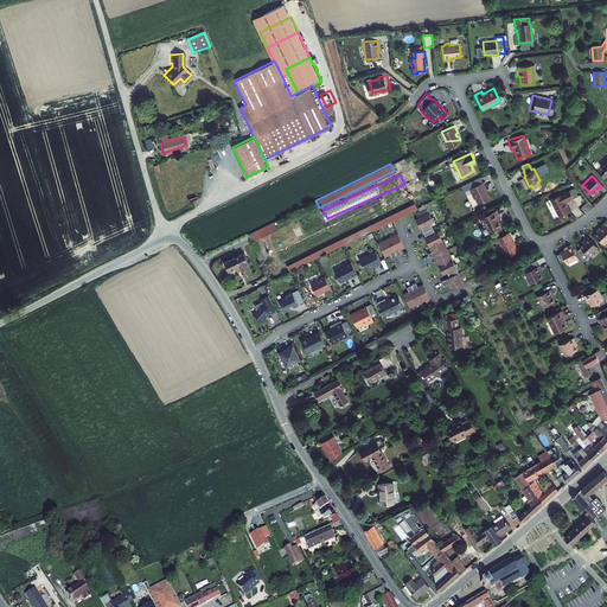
[(483,181),(468,187),(473,199),(475,198),(478,203),(490,197),(483,181)]
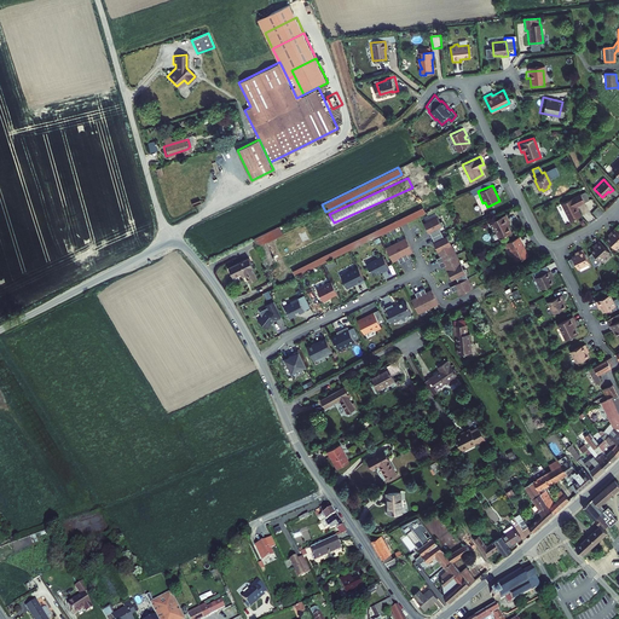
[(578,195),(559,204),(567,223),(578,217),(573,207),(582,203),(578,195)]
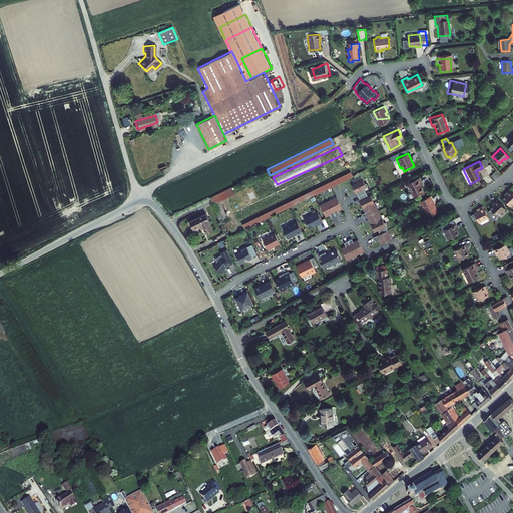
[(351,175),(349,171),(241,224),(243,229),(351,175)]
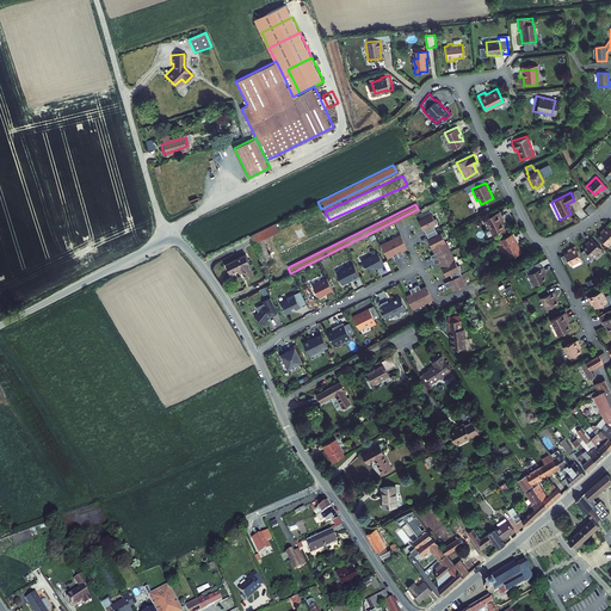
[(498,210),(483,217),(492,234),(503,229),(498,220),(501,218),(498,210)]
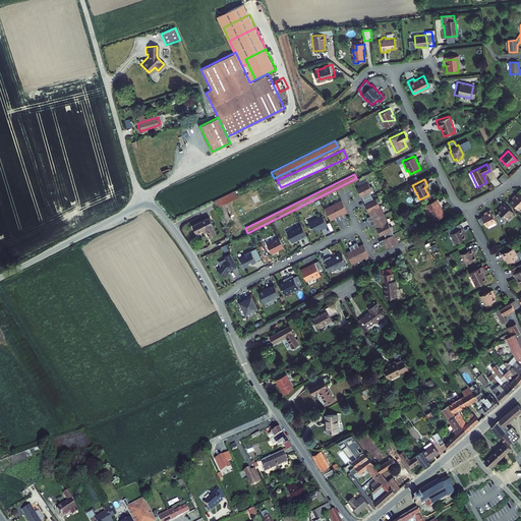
[(369,186),(367,182),(356,187),(358,191),(366,207),(365,208),(369,216),(366,217),(370,225),(373,223),(378,231),(379,231),(381,234),(383,233),(385,237),(378,240),(380,245),(384,243),(386,247),(397,242),(391,229),(393,228),(391,225),(389,226),(377,201),(379,200),(377,197),(372,199),(368,191),(372,188),(371,185),(369,186)]
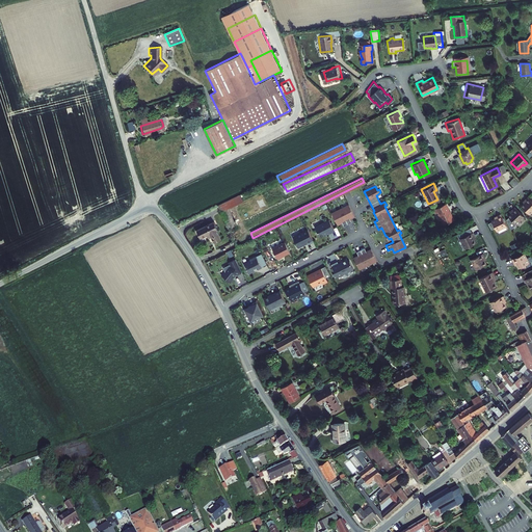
[(242,201),(238,194),(216,205),(219,212),(242,201)]
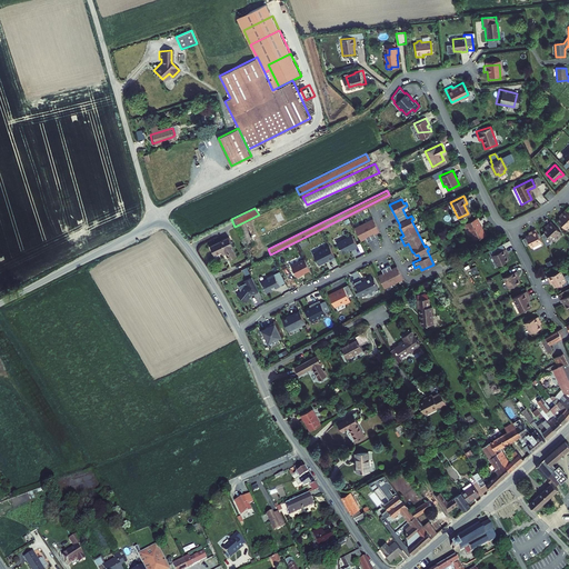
[(566,227),(568,222),(568,213),(563,208),(560,211),(561,213),(557,218),(566,227)]
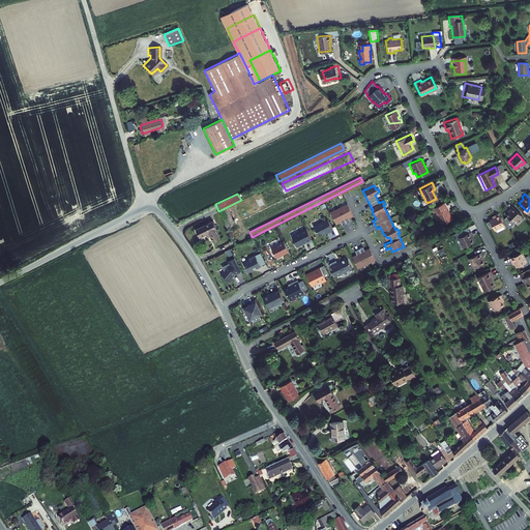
[(442,202),(430,208),(432,212),(435,211),(440,224),(451,218),(448,212),(447,213),(442,202)]
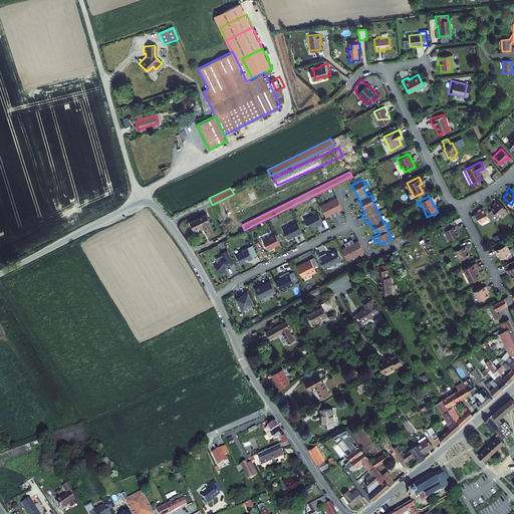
[(341,209),(335,198),(319,206),(324,217),(329,215),(331,218),(338,214),(337,211),(341,209)]
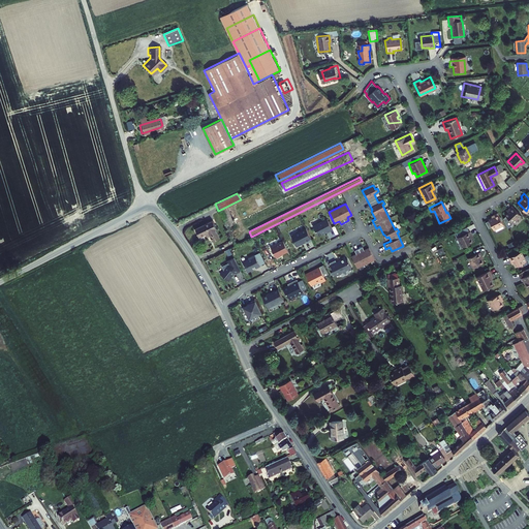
[(512,221),(521,213),(511,204),(507,207),(509,208),(504,213),(512,221)]
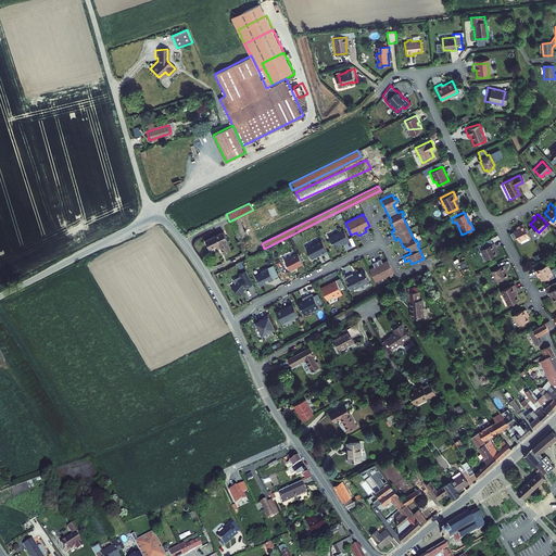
[(529,235),(522,222),(518,224),(519,225),(513,228),(513,229),(515,231),(510,234),(513,237),(516,236),(518,239),(529,235)]
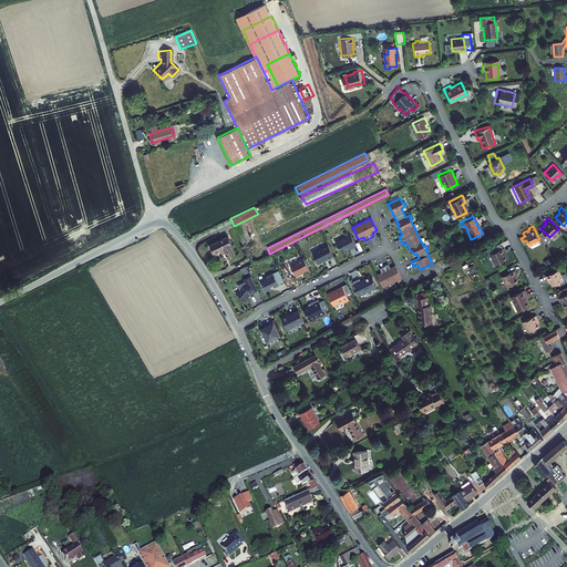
[(356,246),(349,234),(334,241),(340,253),(344,250),(344,249),(348,247),(348,248),(349,249),(349,248),(356,246)]
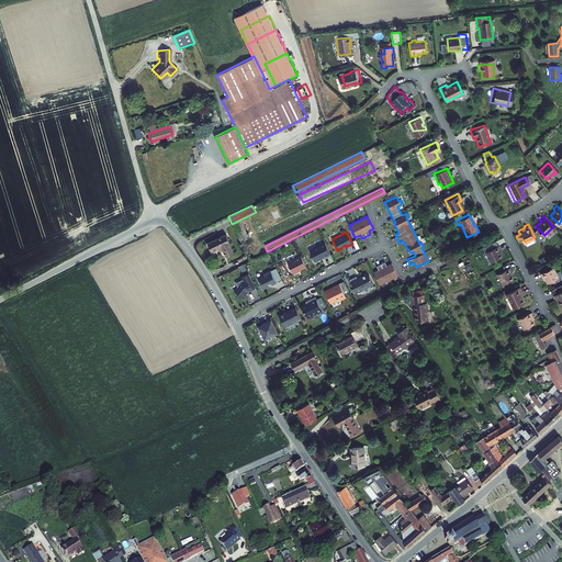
[(224,233),(205,243),(208,245),(225,236),(224,233)]
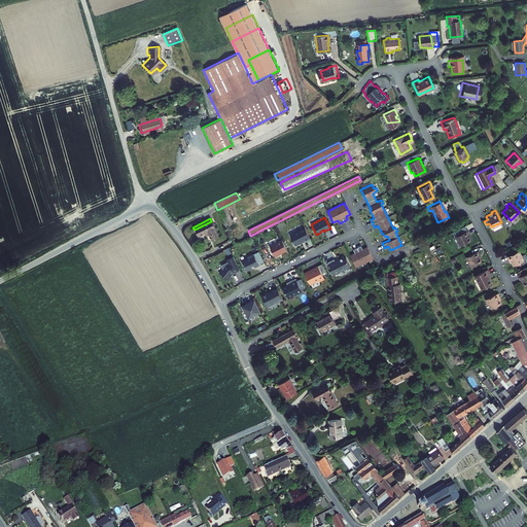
[(214,226),(211,221),(195,230),(197,235),(203,232),(204,235),(208,233),(211,238),(217,235),(213,226),(214,226)]
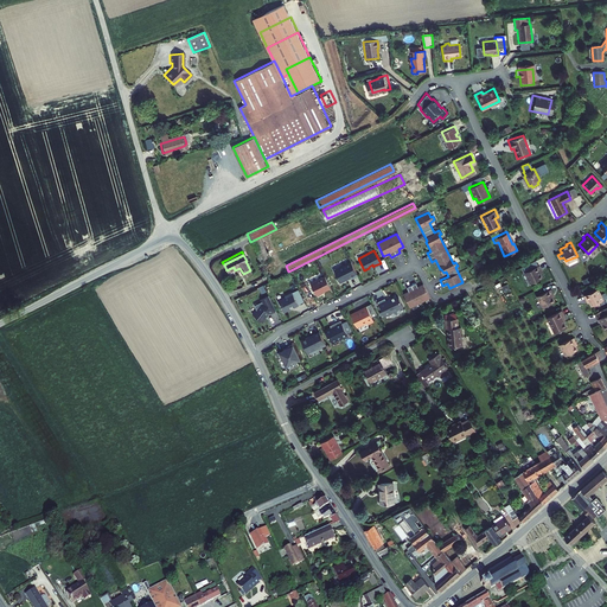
[(356,275),(350,262),(332,270),(339,282),(345,279),(345,278),(349,276),(350,278),(356,275)]
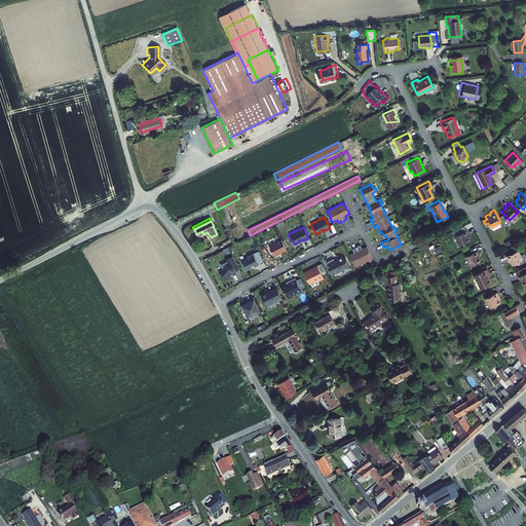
[(458,243),(468,238),(465,233),(467,232),(465,228),(454,234),(458,243)]
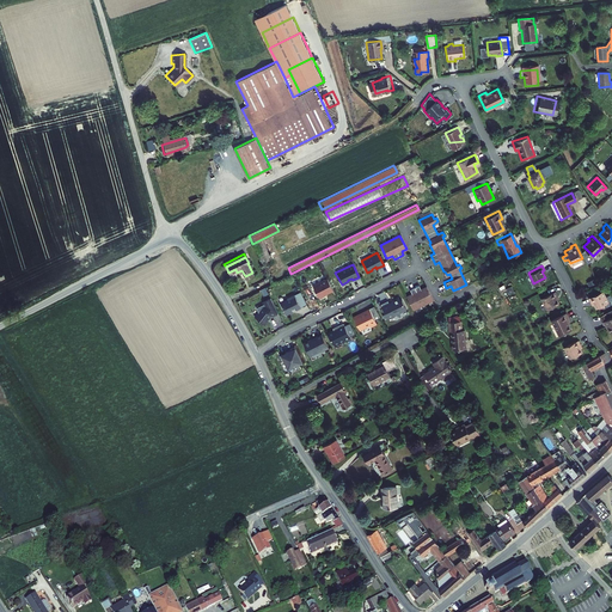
[(332,289),(326,277),(312,285),(318,298),(323,295),(323,294),(332,289)]
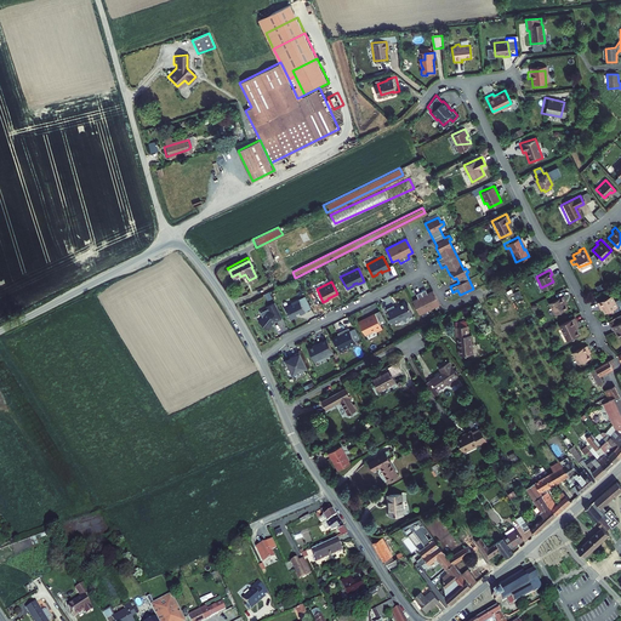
[(426,292),(423,289),(415,292),(416,297),(411,300),(417,313),(438,303),(431,290),(426,292)]
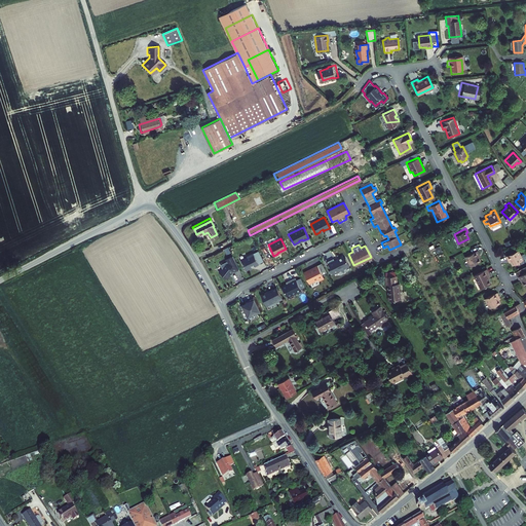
[(468,264),(479,259),(476,254),(478,253),(476,249),(463,255),(468,264)]
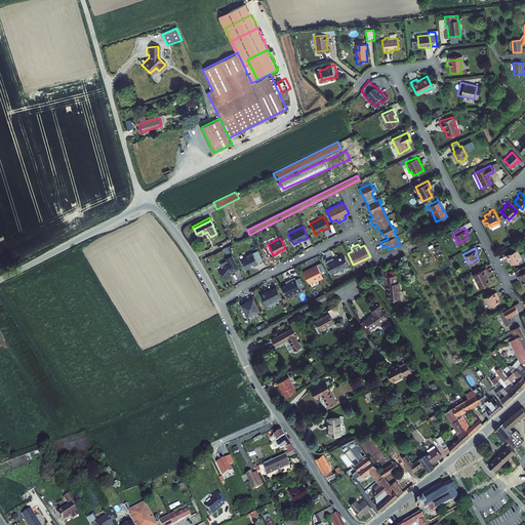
[(511,263),(521,257),(516,248),(503,253),(506,257),(508,256),(511,263)]
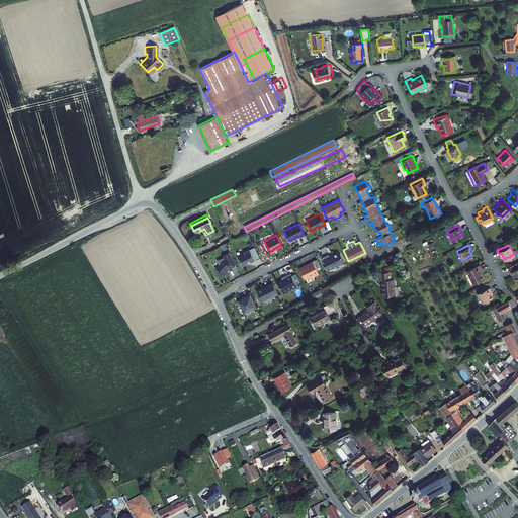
[(258,257),(253,247),(248,249),(253,260),(258,257)]
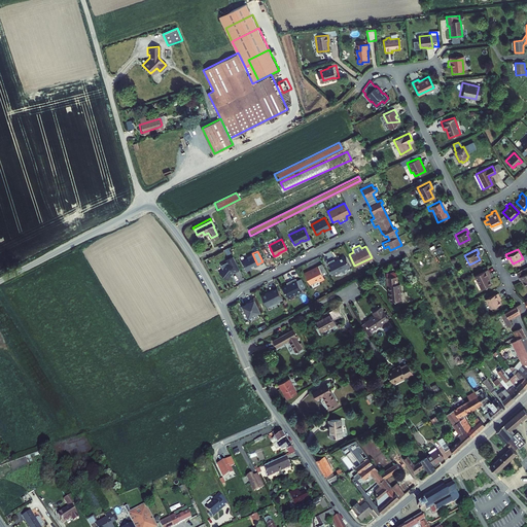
[(252,253),(246,256),(246,257),(241,260),(243,265),(242,266),(245,271),(251,268),(251,267),(253,266),(253,267),(257,265),(252,253)]
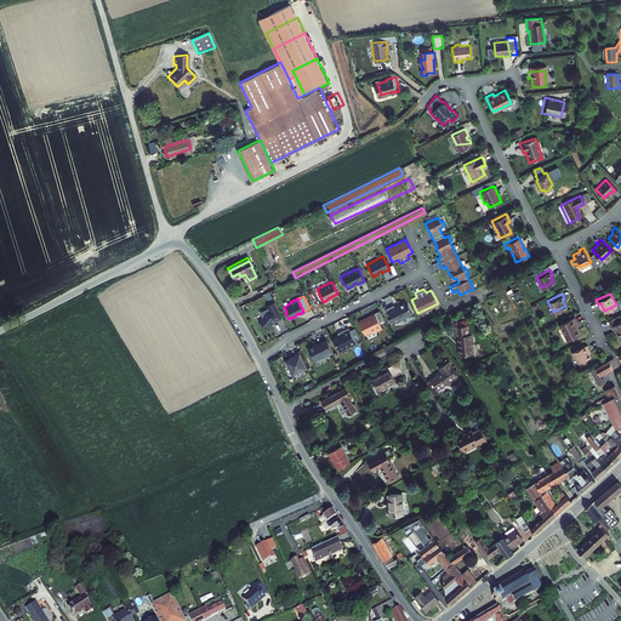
[(404,303),(403,301),(396,303),(397,305),(393,307),(392,305),(385,308),(392,323),(398,319),(410,313),(406,303),(404,303)]
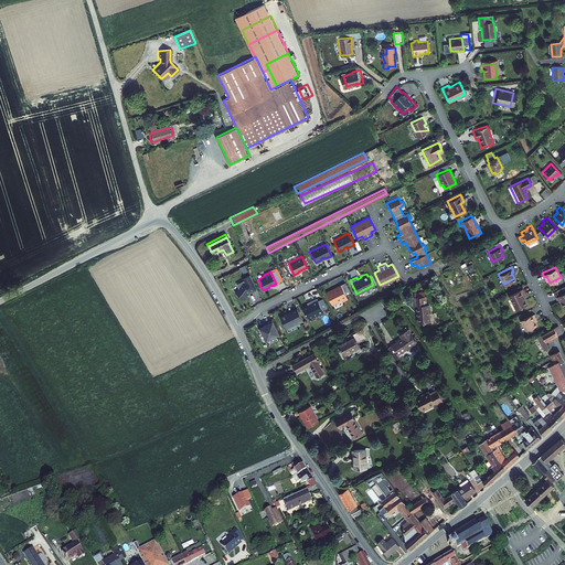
[(255,289),(248,275),(242,278),(243,280),(236,284),(237,287),(237,288),(234,292),(243,299),(246,296),(245,295),(246,292),(249,291),(255,289)]
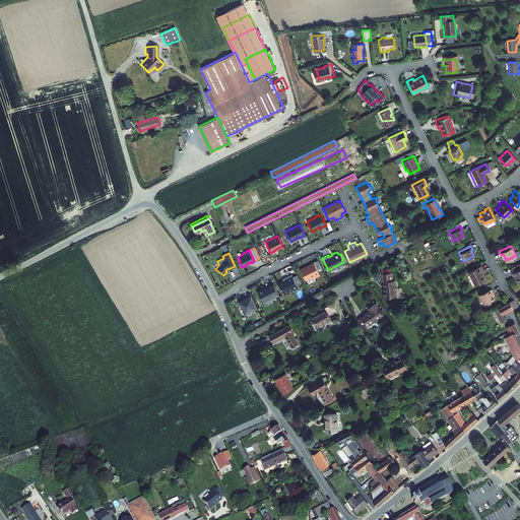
[(319,274),(313,262),(299,269),(304,279),(313,275),(313,276),(319,274)]
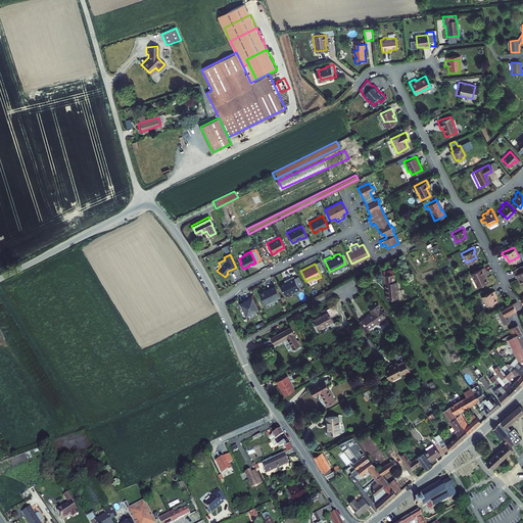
[(476,285),(486,280),(482,273),(485,272),(482,266),(470,272),(476,285)]
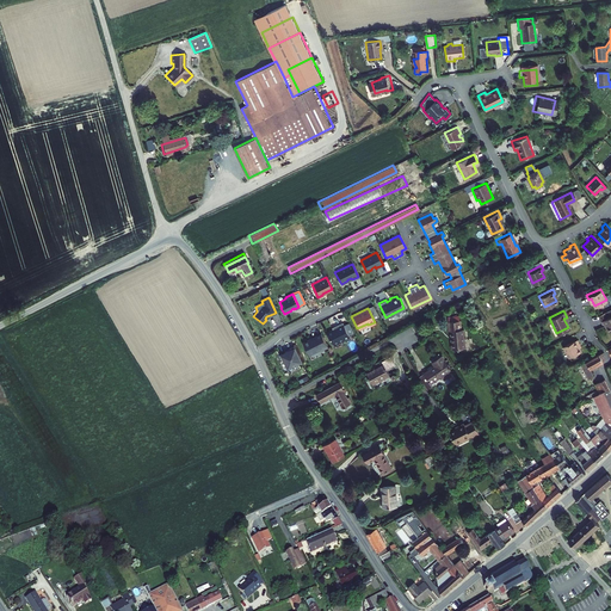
[(608,329),(610,327),(610,314),(600,319),(603,323),(604,322),(608,329)]
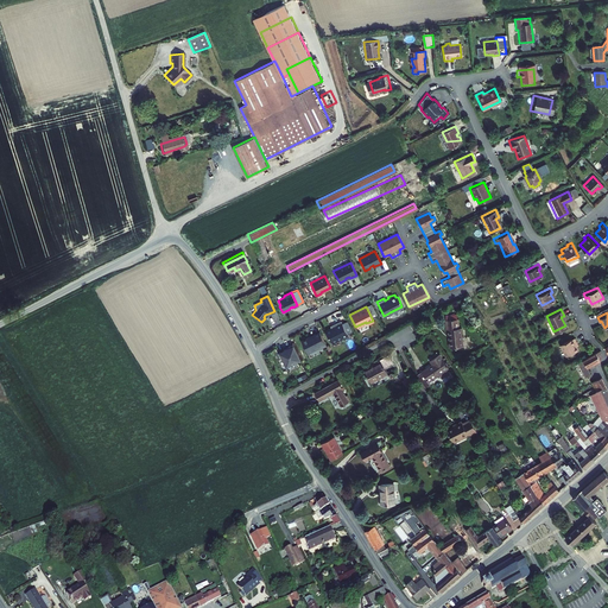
[(448,328),(449,346),(463,344),(462,325),(457,327),(457,318),(444,320),(445,328),(448,328)]
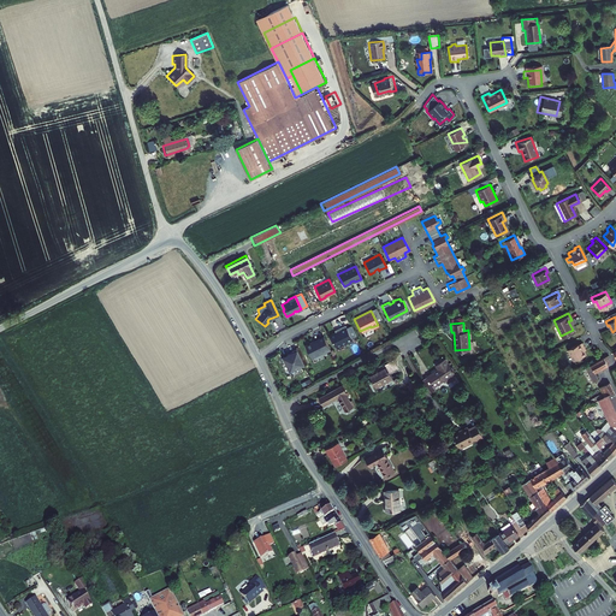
[(351,339),(343,324),(336,327),(337,330),(329,333),(335,347),(345,342),(345,343),(351,339)]
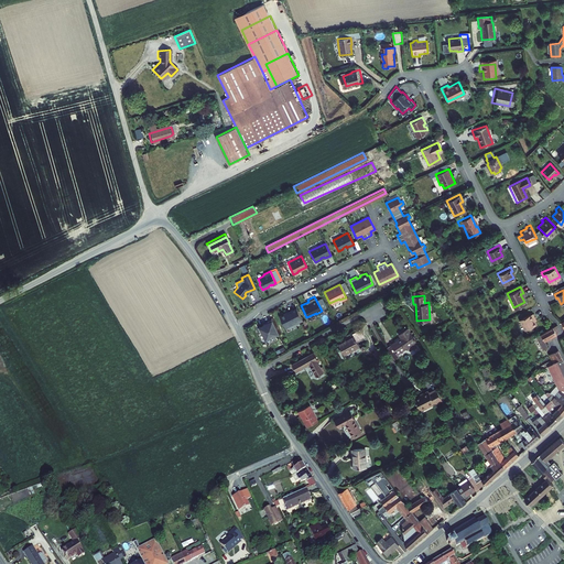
[(301,320),(295,307),(284,312),(283,312),(278,315),(283,326),(292,322),(293,322),(294,323),(301,320)]
